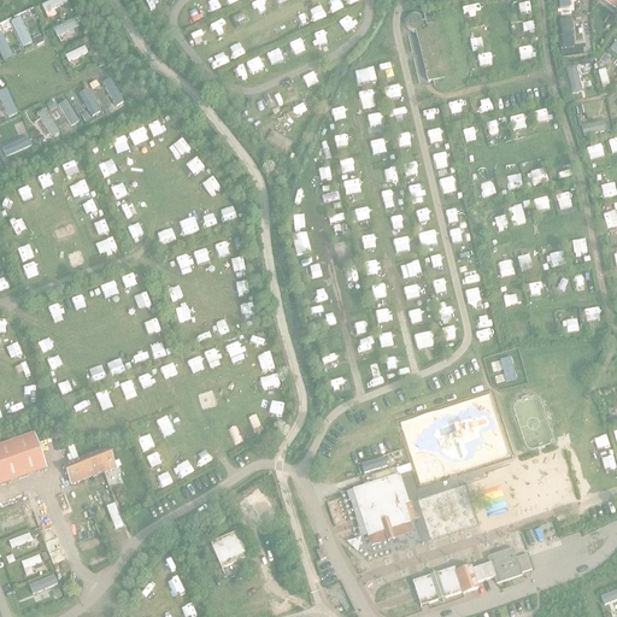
[(53,0),(41,6),(45,13),(66,3),(66,1),(69,0),(53,0)]
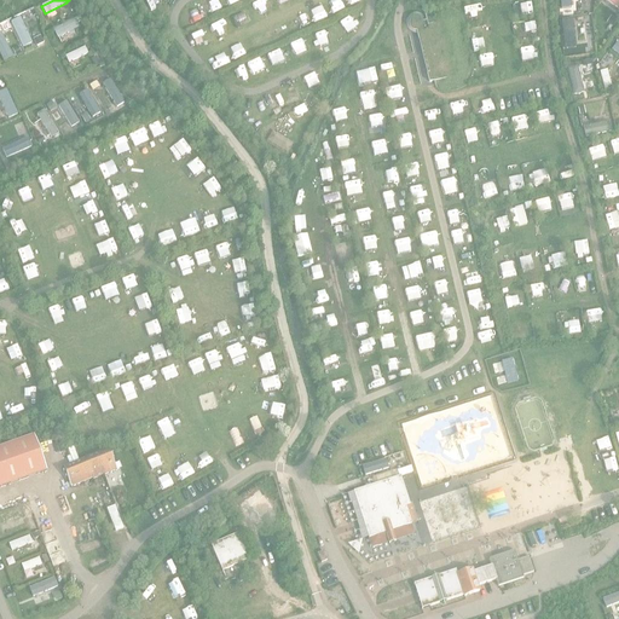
[(412,27),(418,28),(431,81),(447,76),(435,21),(428,22),(427,13),(426,15),(427,18),(423,19),(421,16),(417,15),(414,16),(410,19),(410,22),(412,27)]
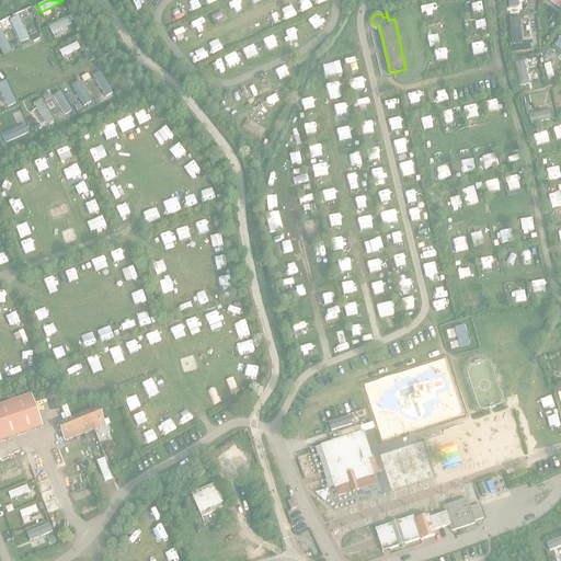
[(67,18),(48,27),(52,35),(71,25),(69,22),(75,20),(72,15),(67,18)]
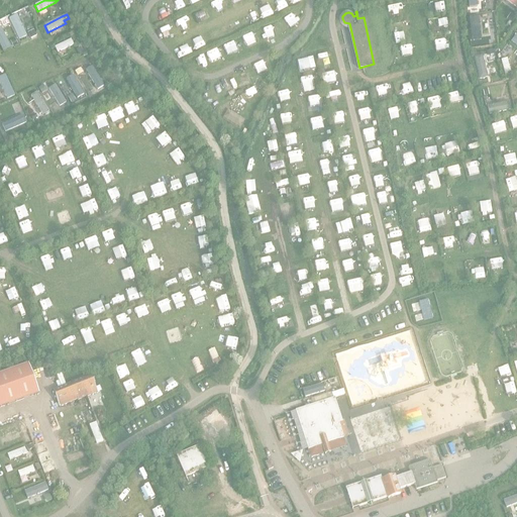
[(9,18),(19,39),(26,36),(16,15),(9,18)]
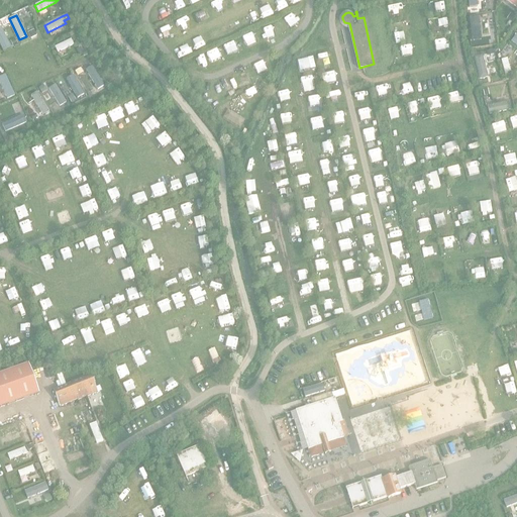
[(71,39),(55,46),(57,53),(73,44),(71,39)]
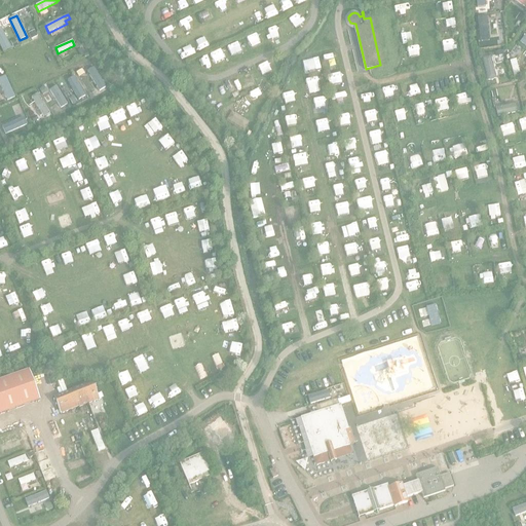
[(482,59),(488,81),(496,78),(490,55),(482,59)]
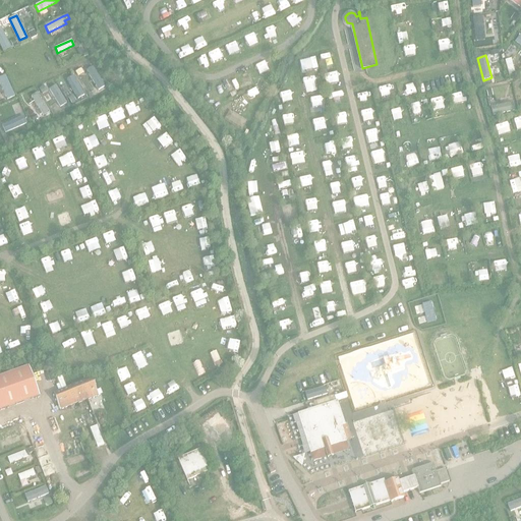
[(505,60),(509,75),(515,74),(511,59),(505,60)]
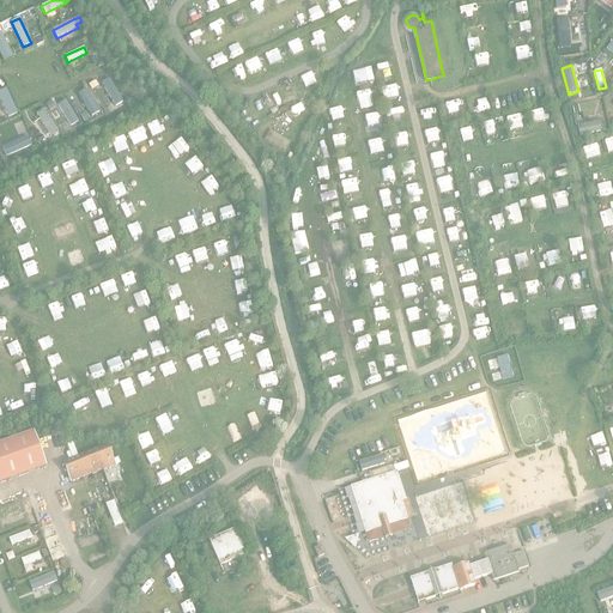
[(123,102),(109,80),(103,84),(116,107),(123,102)]
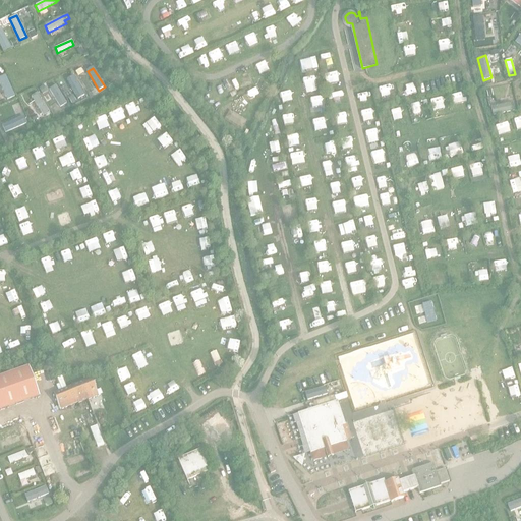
[(78,99),(85,95),(74,76),(67,80),(75,94),(73,95),(76,100),(78,98),(78,99)]
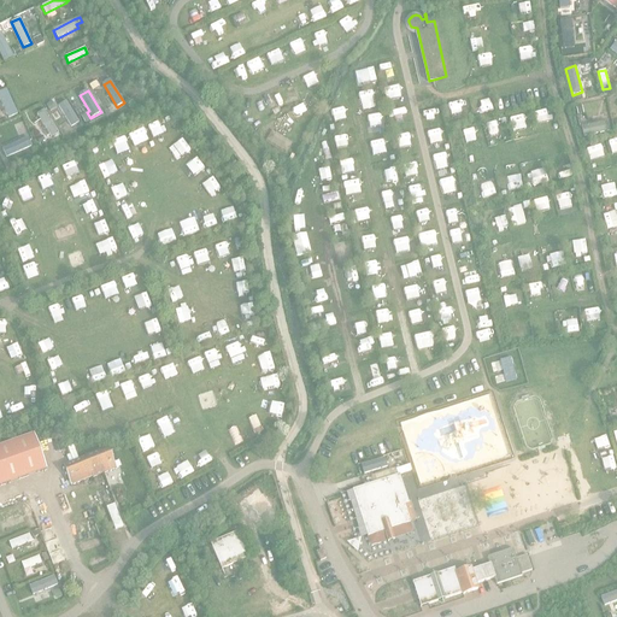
[(80,122),(69,105),(63,109),(69,119),(66,121),(69,124),(71,123),(74,125),(80,122)]
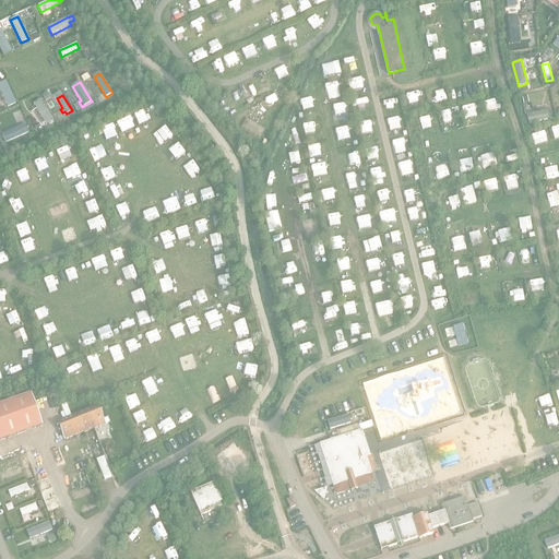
[(52,120),(39,99),(33,104),(42,117),(39,119),(42,123),(45,122),(46,125),(52,120)]
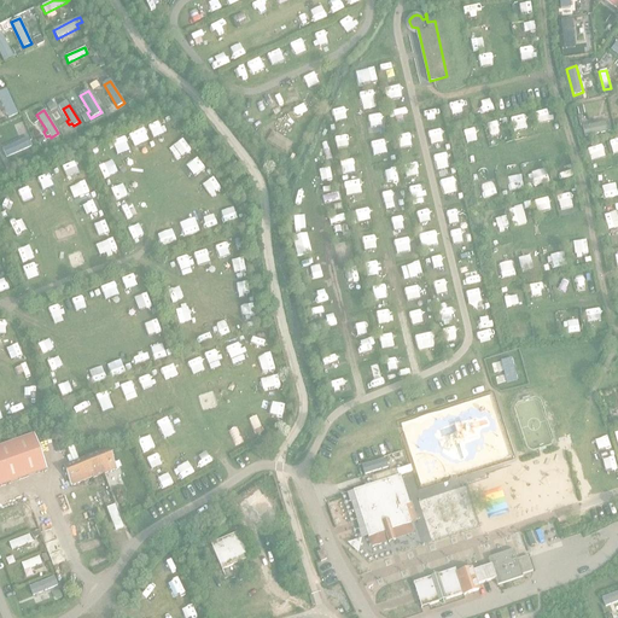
[(608,122),(582,127),(584,136),(611,132),(608,122)]
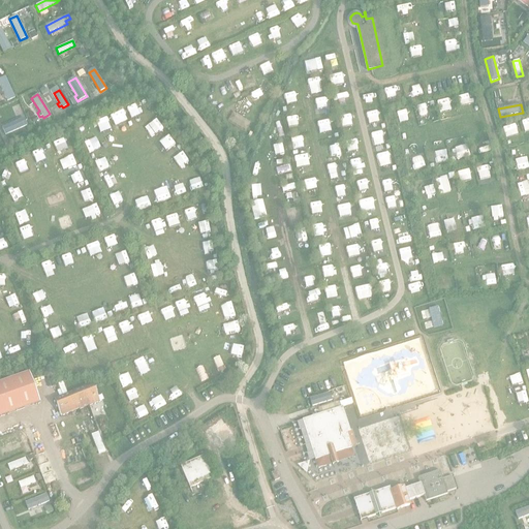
[(395,337),(392,330),(377,334),(379,341),(395,337)]
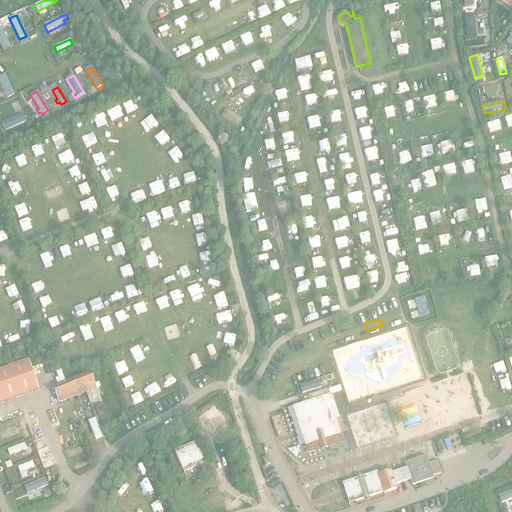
[(27,362),(0,371),(0,403),(37,389),(27,362)]
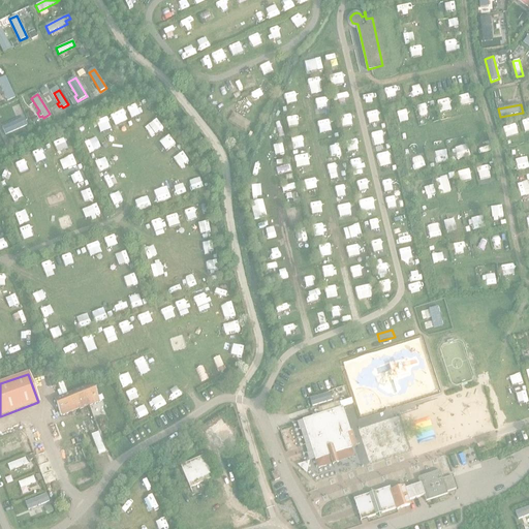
[(71,393),(68,394),(63,381),(51,386),(54,393),(61,390),(64,396),(54,400),(60,416),(79,409),(79,410),(103,400),(101,395),(97,397),(92,383),(71,392),(71,393)]
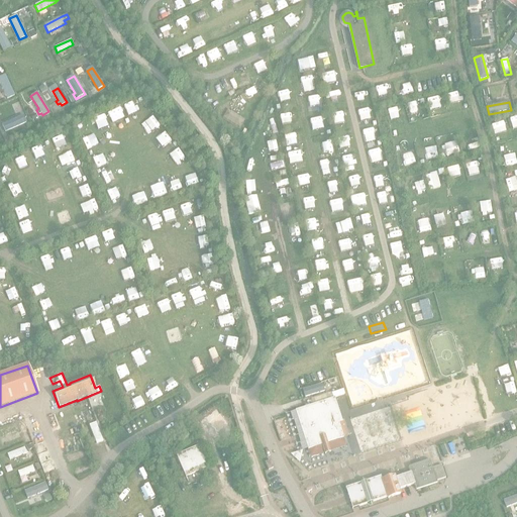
[(302,390),(304,397),(324,391),(322,384),(302,390)]
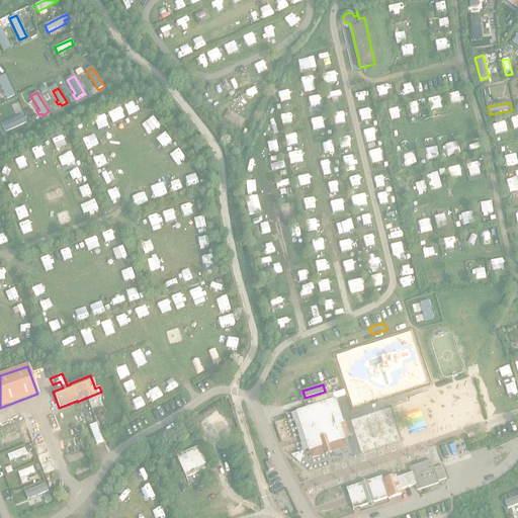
[(295,412),(311,458),(346,446),(339,424),(342,423),(335,399),(295,412)]
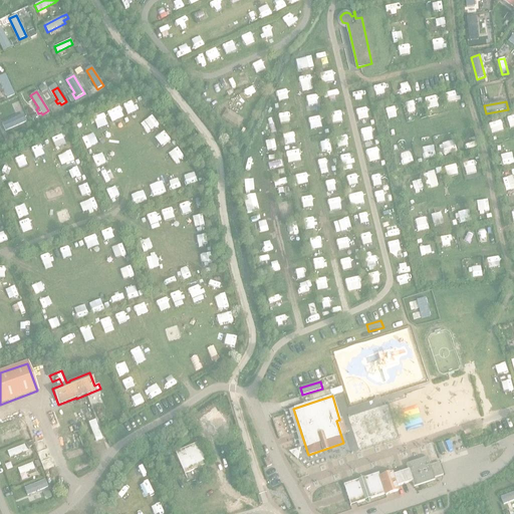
[(87,423),(95,443),(102,440),(89,406),(82,409),(88,423),(87,423)]
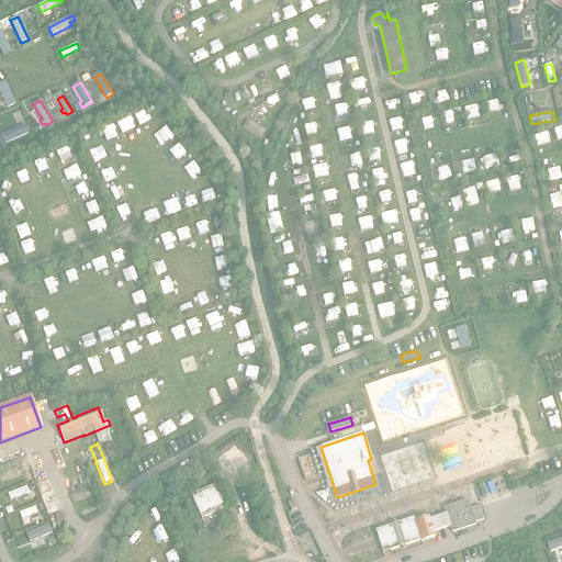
[(239,449),(238,450),(235,445),(217,458),(221,463),(227,459),(240,478),(250,470),(248,469),(250,467),(247,463),(248,462),(239,449)]
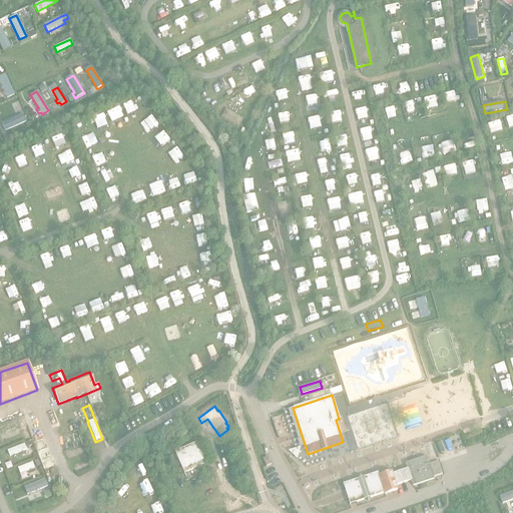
[(15,422),(0,428),(0,435),(18,428),(15,422)]
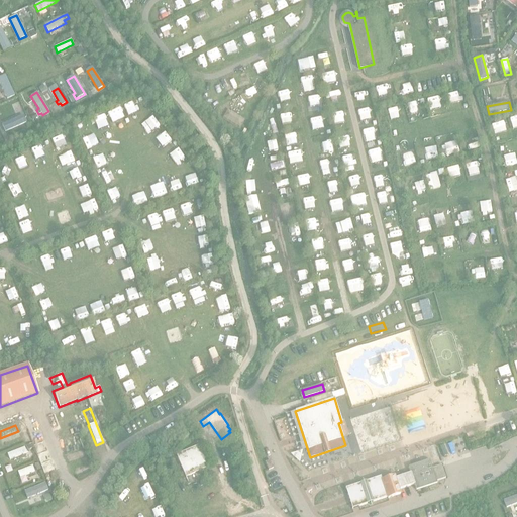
[(23,445),(24,447),(25,451),(33,448),(31,443),(23,445)]
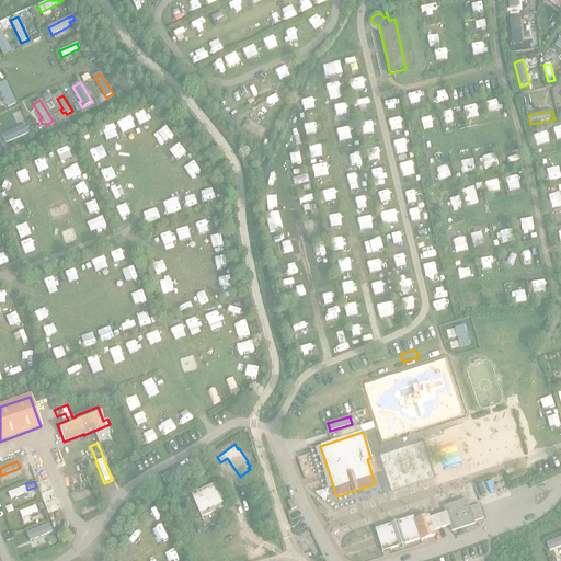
[(191,494),(201,517),(216,511),(226,506),(216,484),(191,494)]
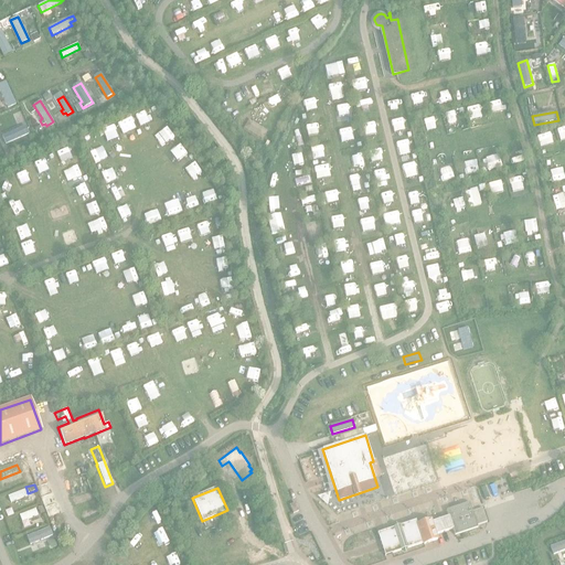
[(27,489),(8,497),(10,502),(22,498),(23,501),(30,499),(28,493),(27,489)]
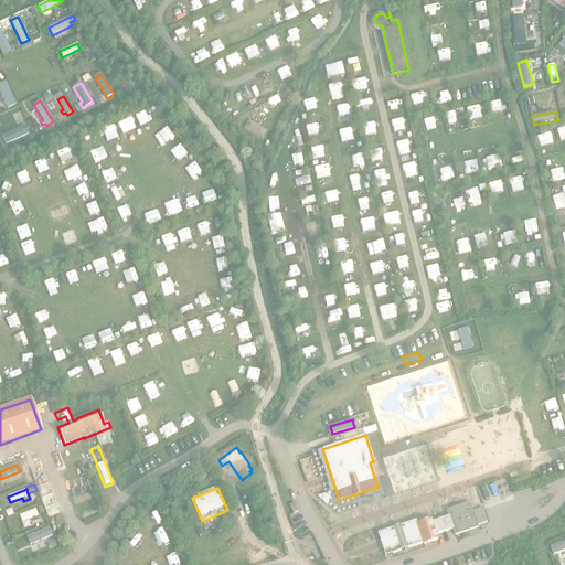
[(455,535),(477,528),(469,503),(446,511),(448,516),(433,522),(432,519),(416,524),(415,521),(400,526),(395,524),(393,529),(384,531),(392,554),(401,551),(405,553),(407,548),(423,543),(437,539),(436,534),(452,529),(455,535)]
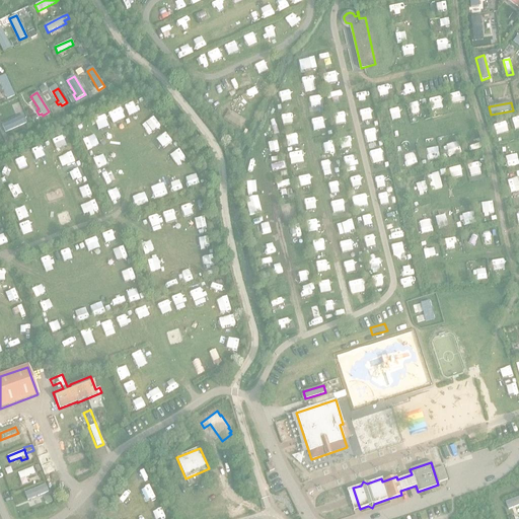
[(32,467),(17,473),(19,479),(28,475),(30,478),(35,476),(32,467)]
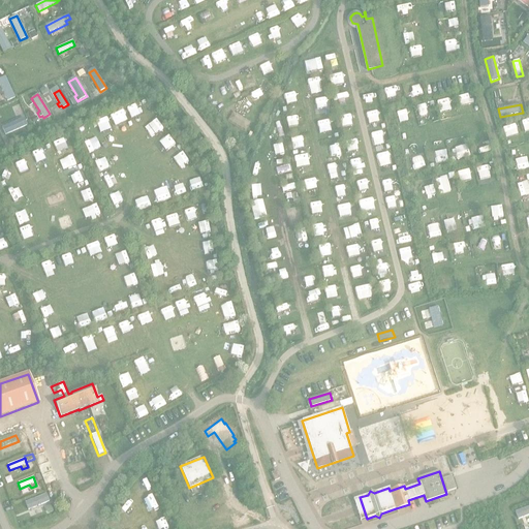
[(30,507),(49,500),(47,495),(28,502),(30,507)]
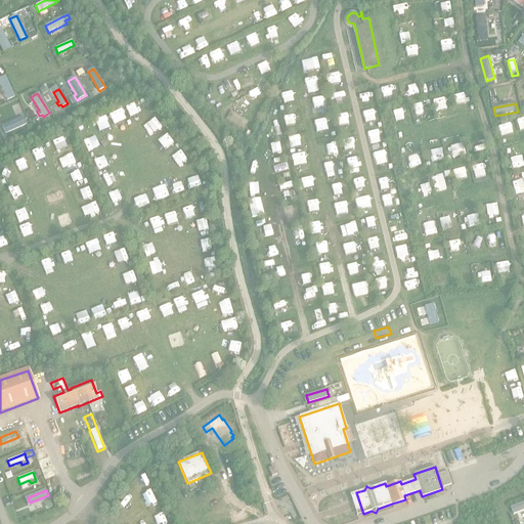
[(363,514),(356,492),(353,493),(350,494),(352,501),(353,506),(354,509),(357,516),(360,515),(363,514)]
